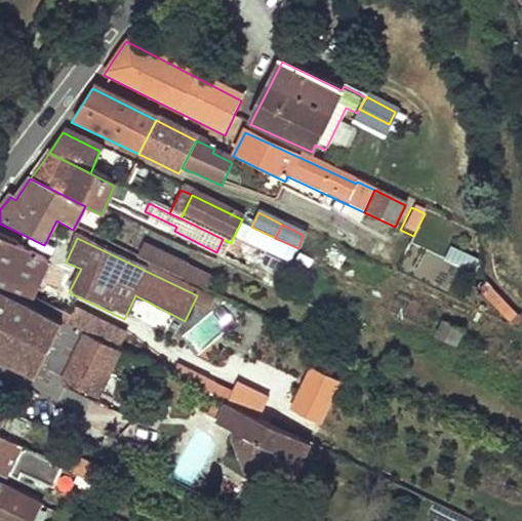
[(0,293),(28,307),(46,268),(43,261),(0,239),(0,293)]
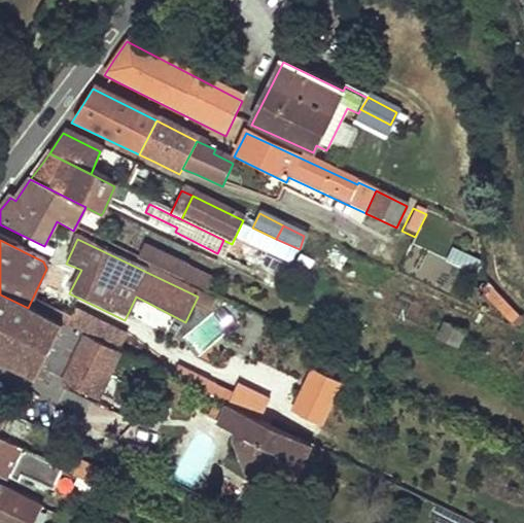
[(232,244),(223,240),(218,251),(225,255),(232,244)]
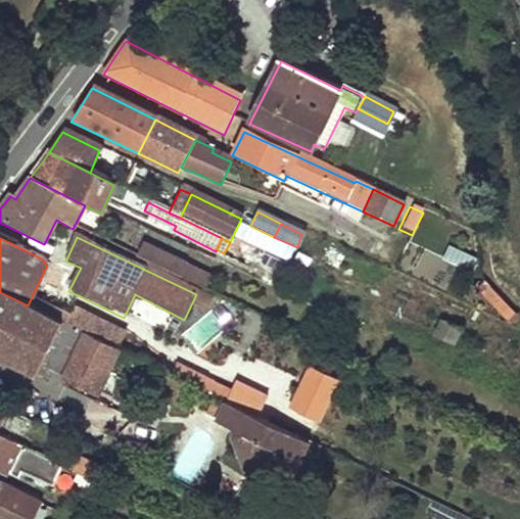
[(183,267),(141,246),(135,258),(178,278),(183,267)]
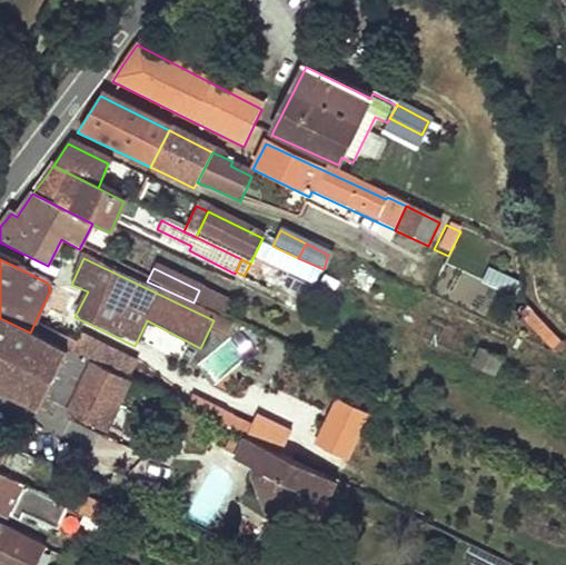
[(487,274),(482,287),(516,299),(520,285),(487,274)]
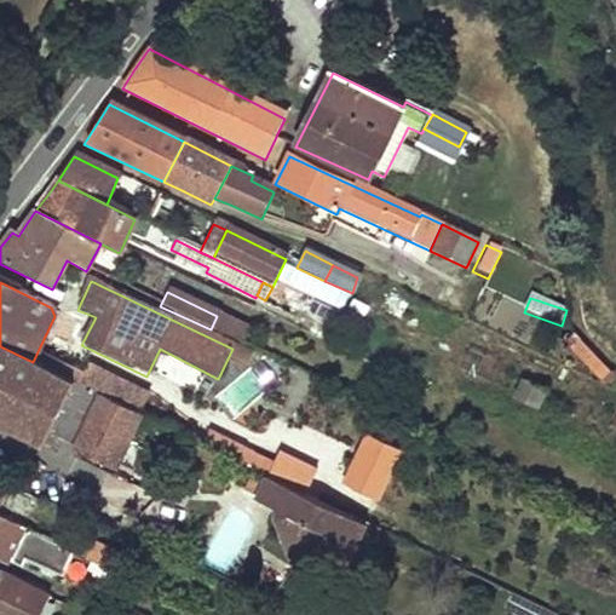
[(245,331),(217,316),(211,329),(239,343),(245,331)]
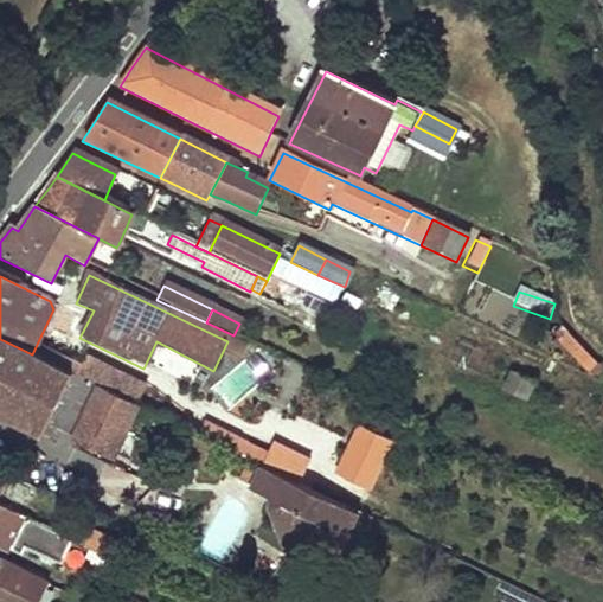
[(0,415),(42,436),(47,426),(111,458),(135,408),(96,388),(53,366),(32,354),(0,339),(0,415)]
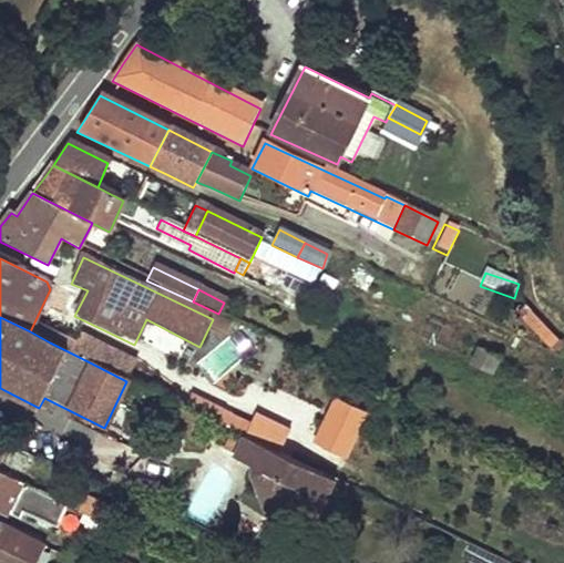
[(57,333),(50,343),(90,362),(99,345),(64,327),(57,333)]
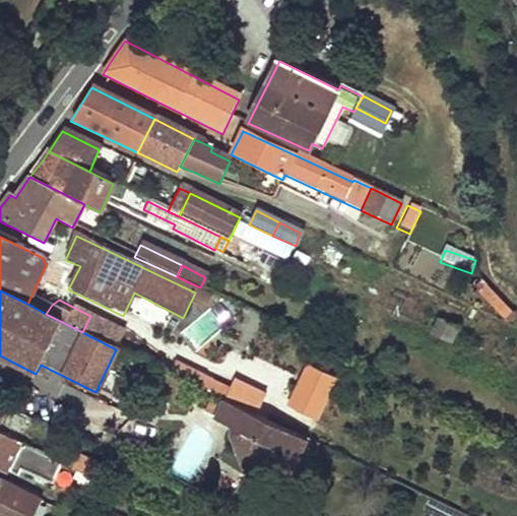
[(193,355),(224,327),(210,311),(179,337),(193,355)]
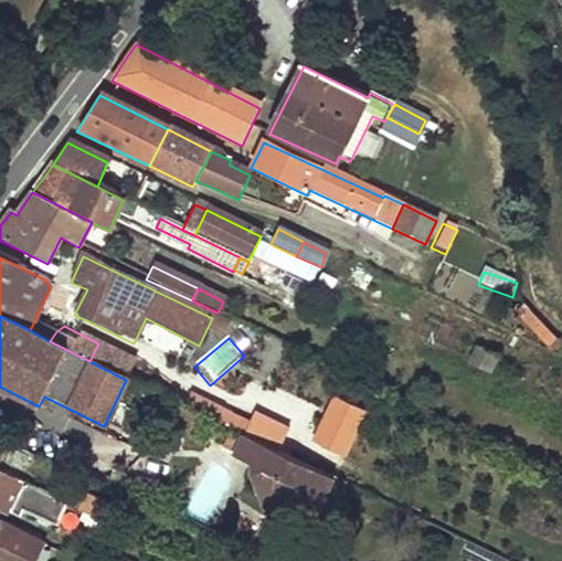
[(497,359),(474,348),(467,364),(489,374),(497,359)]
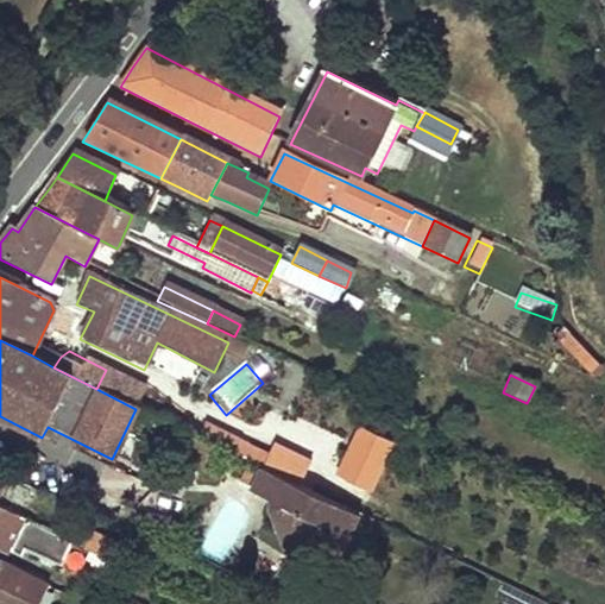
[(203,426),(199,436),(208,442),(213,431),(203,426)]
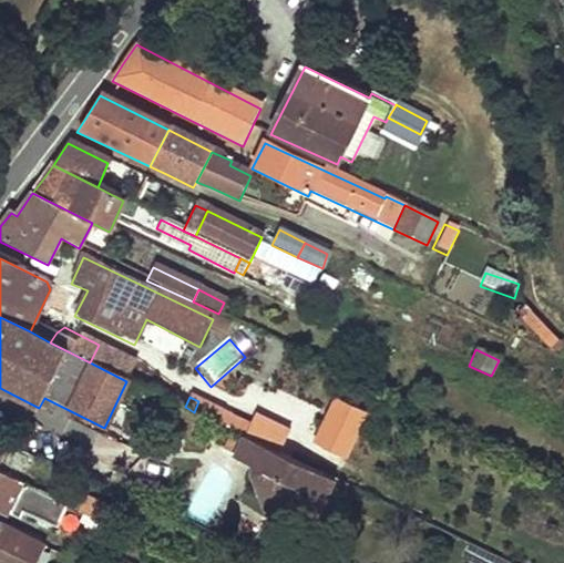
[(198,401),(194,412),(218,423),(223,413),(198,401)]
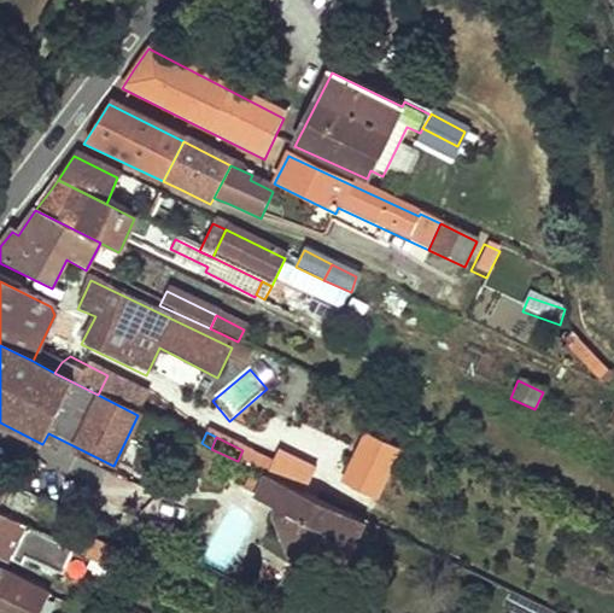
[(265,477),(256,496),(278,507),(281,515),(275,517),(286,546),(310,537),(315,555),(344,568),(366,525),(362,524),(265,477)]
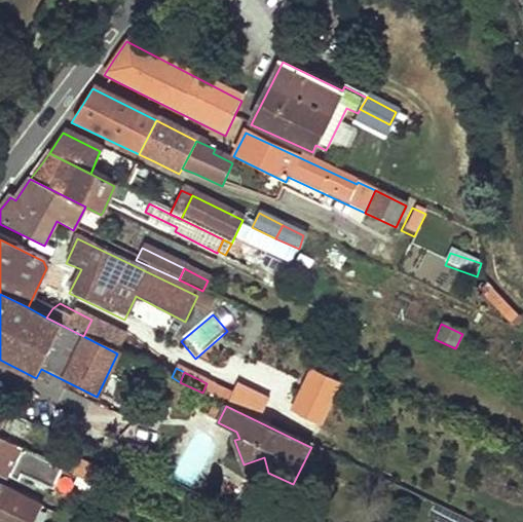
[(78,447),(108,460),(115,443),(85,430),(78,447)]
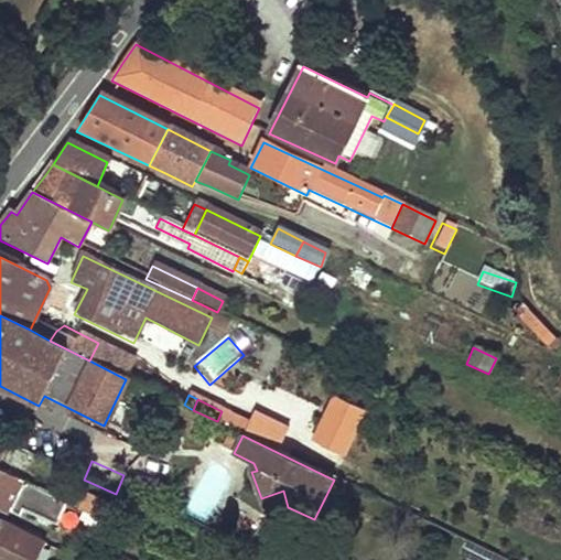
[(0,509),(8,514),(9,513),(18,517),(21,510),(55,525),(63,504),(62,503),(0,472),(0,509)]
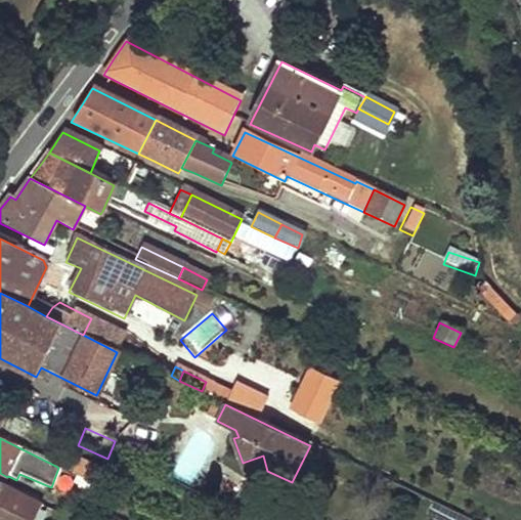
[(102,472),(63,453),(57,467),(58,468),(91,483),(95,486),(102,472)]
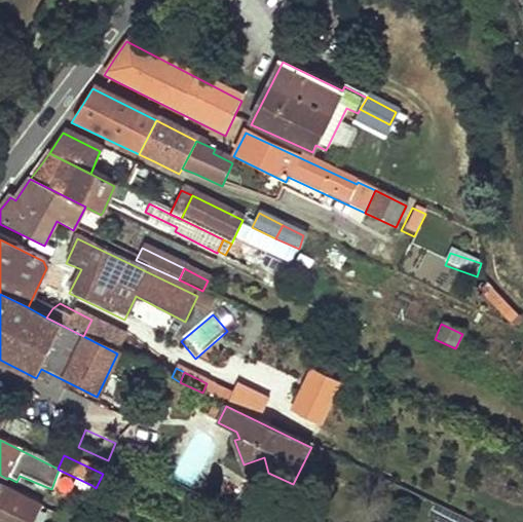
[(264,457),(244,464),(249,479),(268,473),(264,457)]
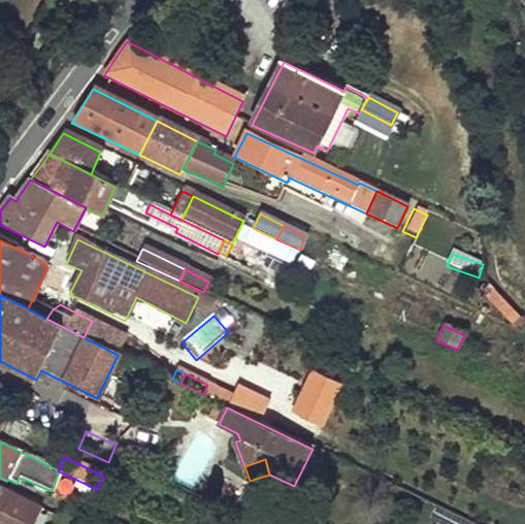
[(99,501),(102,493),(96,490),(92,487),(88,497),(99,501)]
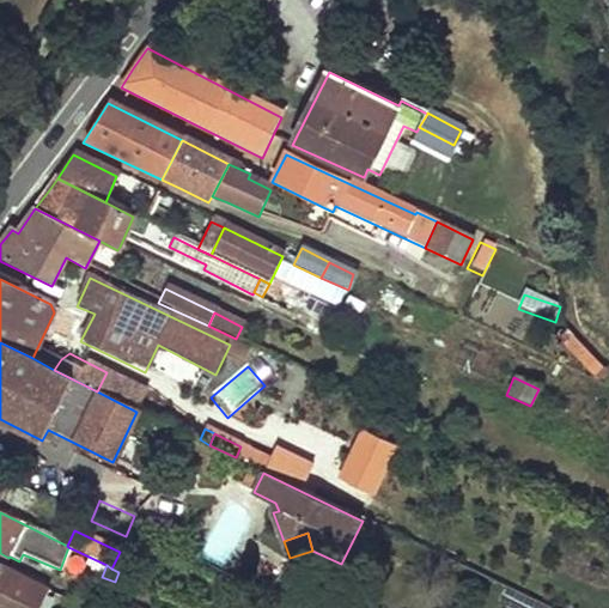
[(37,607),(46,590),(0,567),(0,607),(37,607)]
